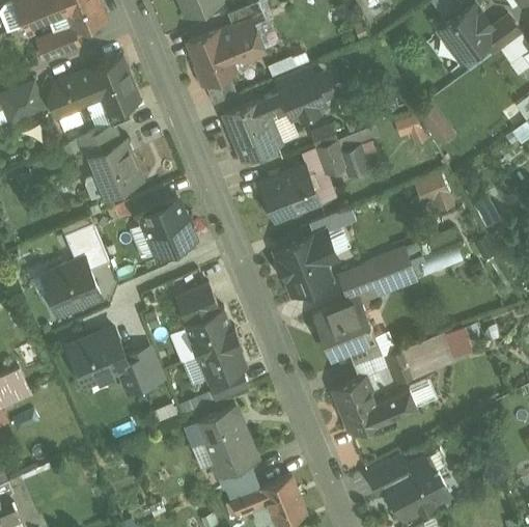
[(12,0),(25,29),(48,19),(54,34),(71,27),(58,0),(12,0)]
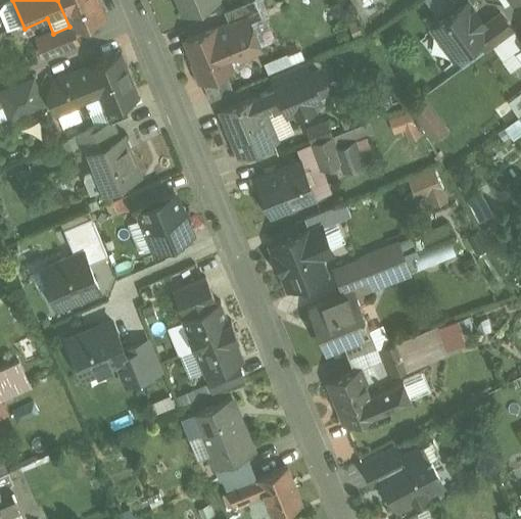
[(57,0),(69,27),(72,32),(103,18),(95,0),(57,0)]
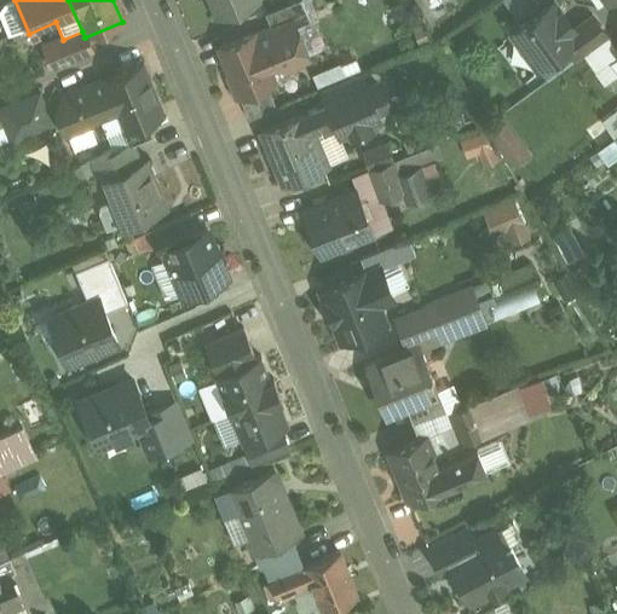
[(254,0),(208,0),(217,21),(257,5),(254,0)]
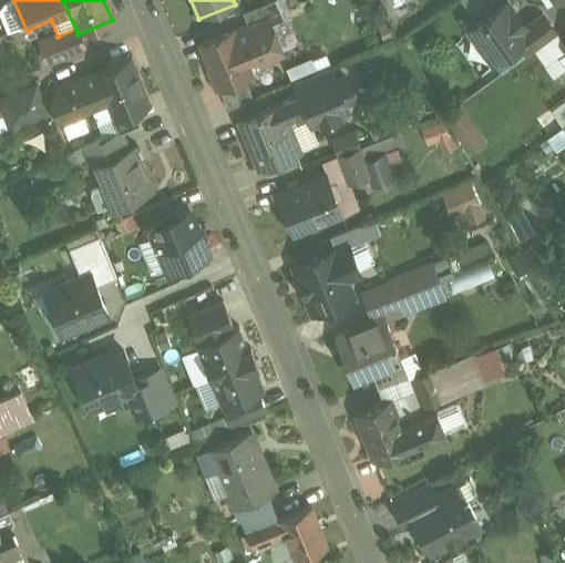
[(522,44),(534,34),(528,28),(509,2),(470,32),(496,64),(522,44)]
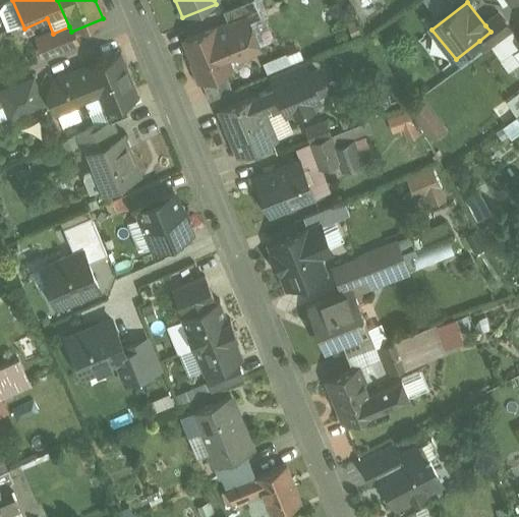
[(252,3),(222,15),(227,26),(245,19),(247,24),(260,20),(252,3)]
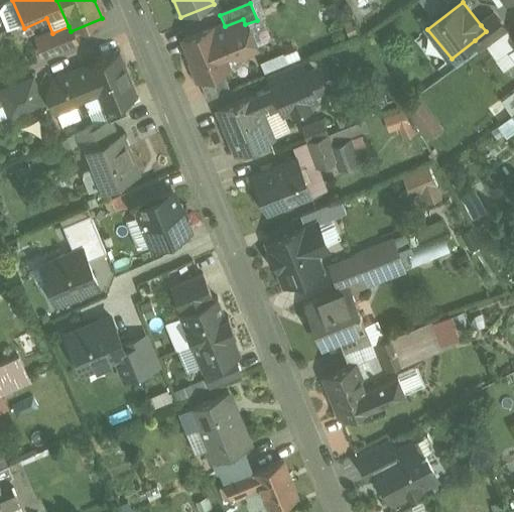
[(498,13),(481,25),(486,31),(475,40),(482,51),(511,30),(498,13)]
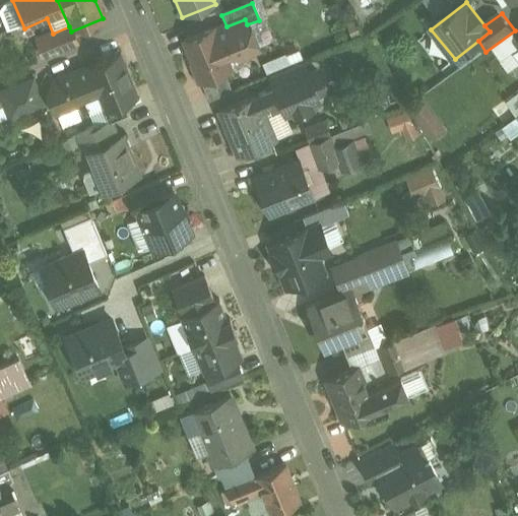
[(213,31),(182,44),(192,67),(190,68),(197,84),(230,71),(224,59),(232,56),(245,62),(249,53),(257,49),(256,47),(257,43),(254,36),(251,35),(247,24),(245,19),(227,26),(213,31)]
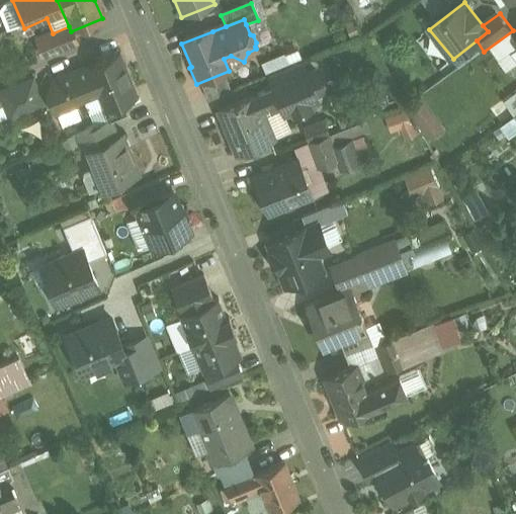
[(53,33),(34,40),(43,60),(76,46),(71,31),(69,26),(53,33)]
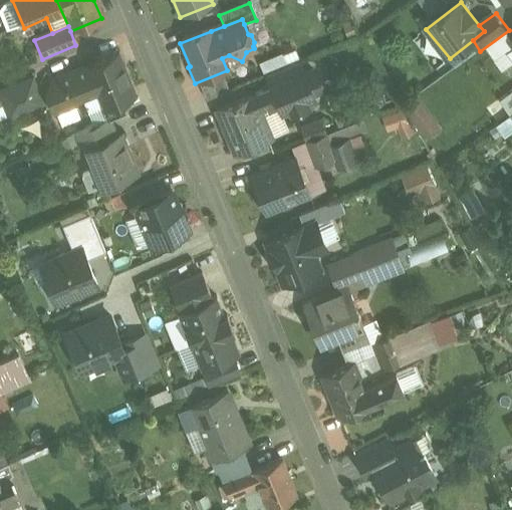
[(117,57),(51,83),(46,94),(54,113),(96,97),(106,122),(107,121),(125,114),(120,103),(134,97),(117,57)]
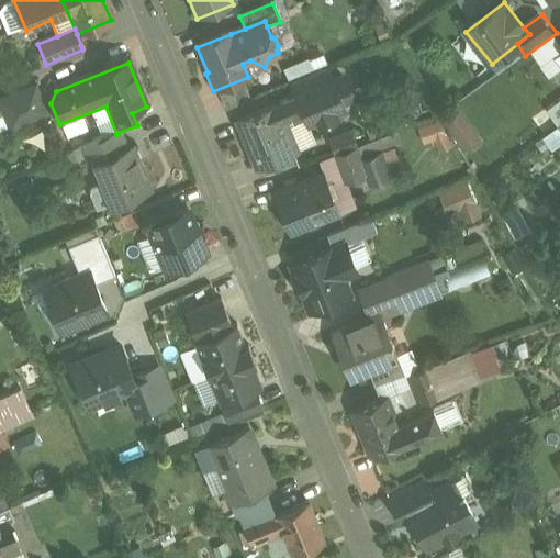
[(277,107),(288,133),(306,125),(311,133),(340,120),(337,113),(359,104),(347,76),(315,89),(322,105),(299,115),(292,99),(277,105),(277,107)]
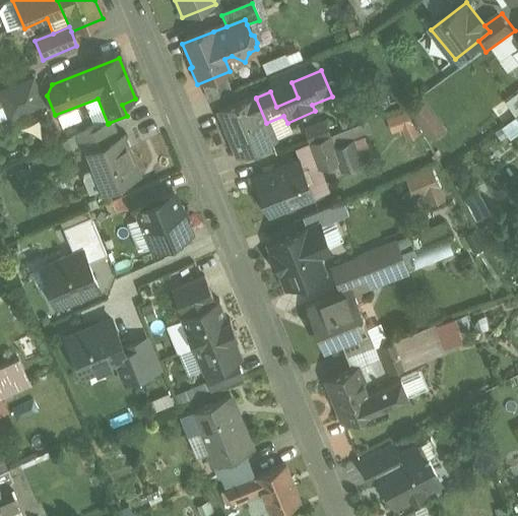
[(287,72),(266,81),(270,91),(276,107),(298,98),(292,82),(287,72)]
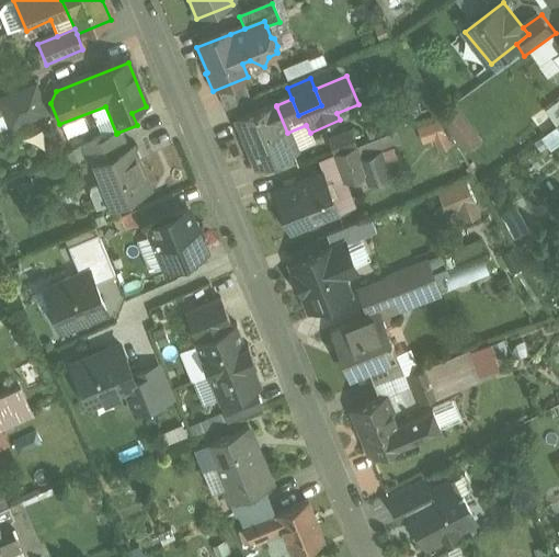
[(34,88),(0,101),(0,108),(10,131),(46,116),(34,88)]
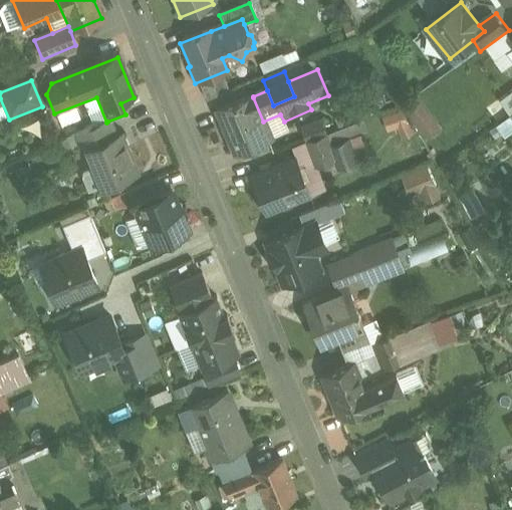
[(223,80),(200,89),(205,102),(228,93),(223,80)]
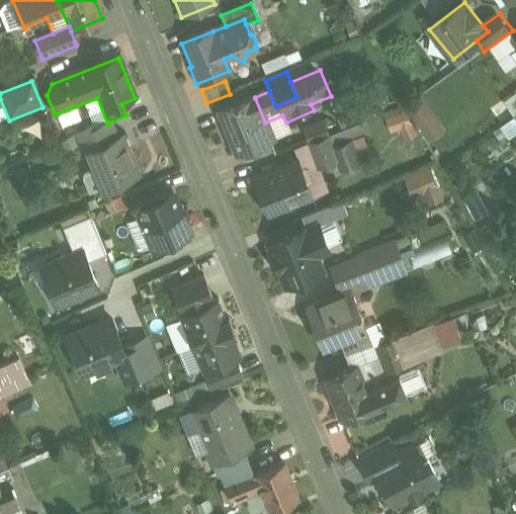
[(515,93),(502,104),(513,119),(515,116),(515,93)]
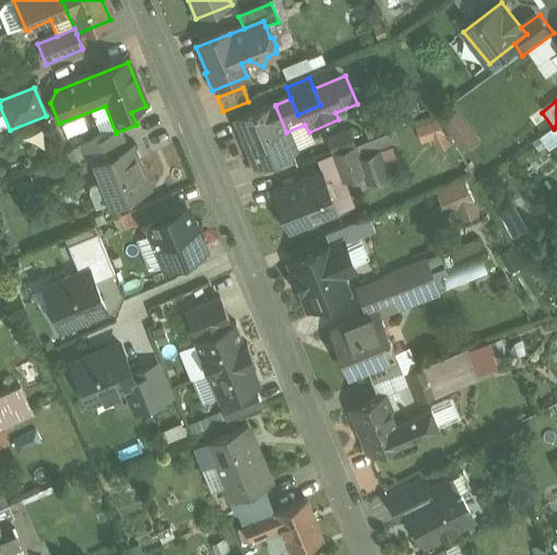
[(275,105),(234,122),(235,124),(241,140),(243,139),(255,168),(253,169),(253,170),(295,153),(294,152),(292,153),(286,140),(288,139),(286,132),(275,106),(275,105)]
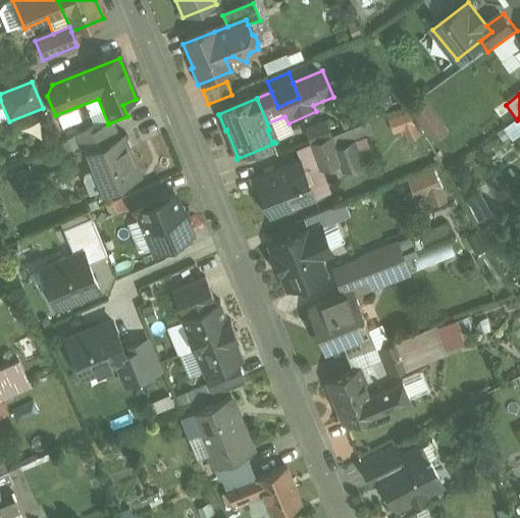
[(404,134),(410,146),(422,139),(406,109),(386,119),(397,137),(404,134)]
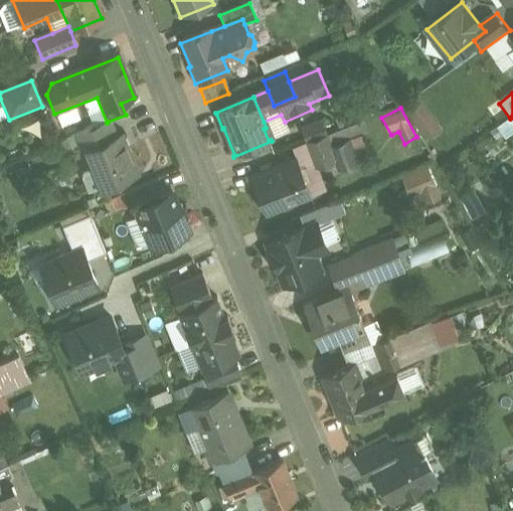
[(107,123),(75,136),(80,148),(84,146),(113,135),(108,122),(107,123)]
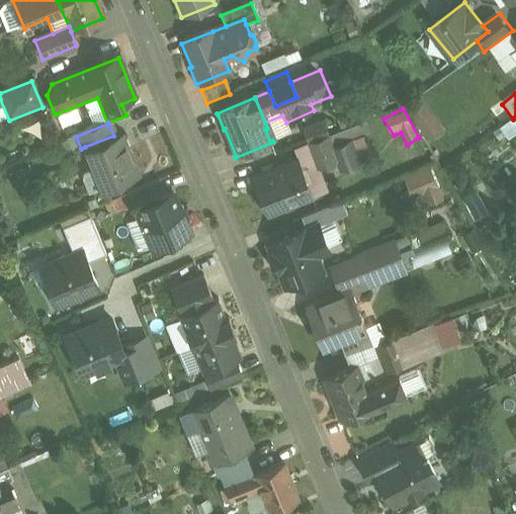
[(113,136),(85,147),(96,174),(99,173),(105,190),(137,177),(120,138),(115,140),(113,136)]
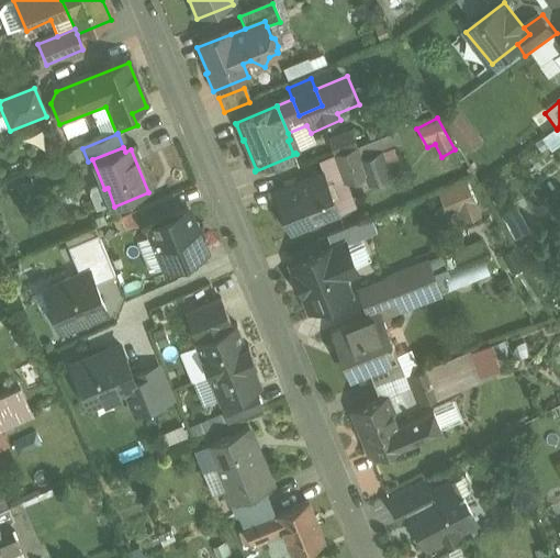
[(355,151),(334,157),(344,186),(365,178),(355,151)]
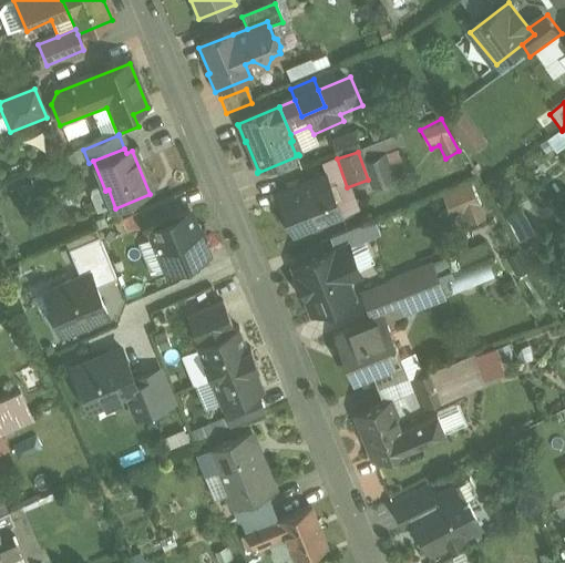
[(325,177),(276,197),(291,237),(312,229),(311,227),(339,216),(340,218),(341,218),(325,177)]
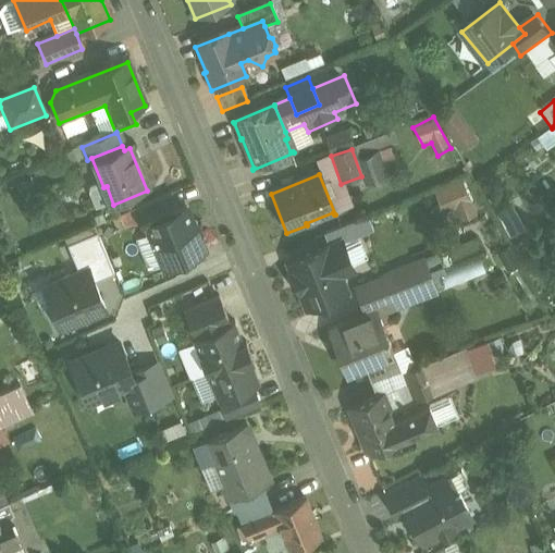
[(455,213),(458,224),(477,220),(467,182),(435,189),(442,217),(455,213)]
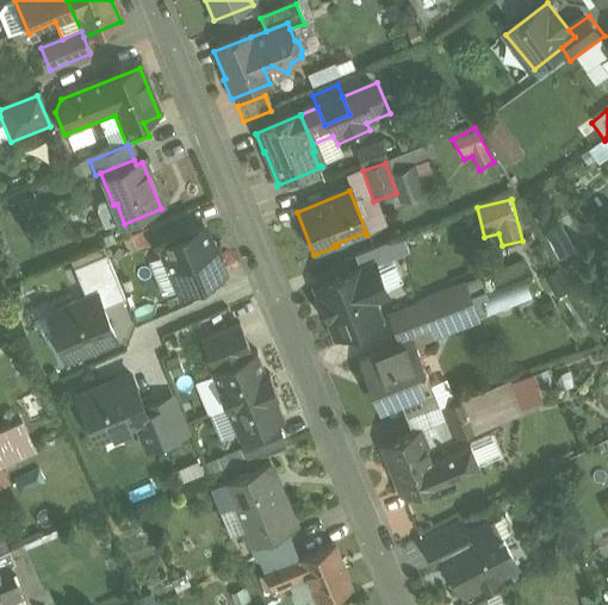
[(187,214),(148,231),(156,253),(160,250),(159,249),(196,234),(187,214)]
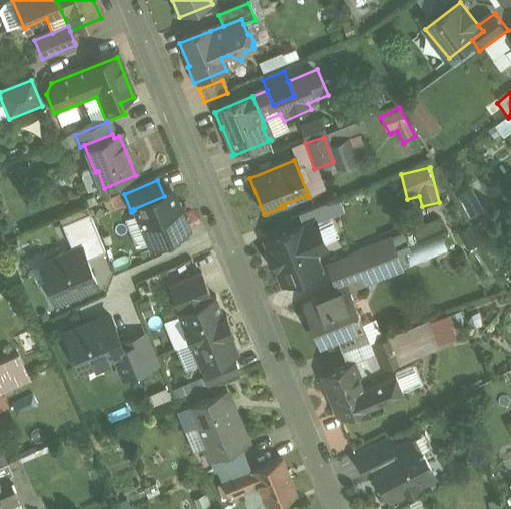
[(164,196),(133,209),(134,210),(150,248),(187,232),(170,193),(164,196)]
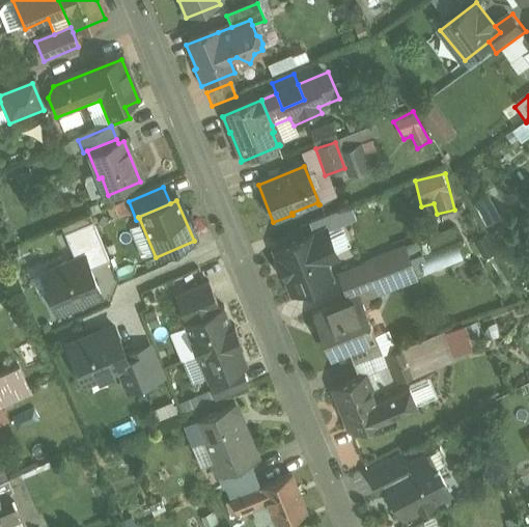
[(62,236),(74,262),(82,258),(88,272),(107,264),(91,224),(62,236)]
